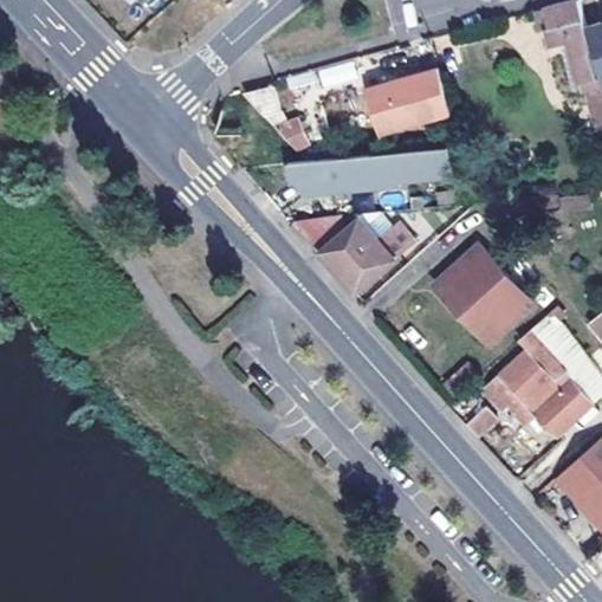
[(588,49),(575,0),(567,1),(530,12),(536,32),(543,30),(548,47),(558,45),(569,41),(583,91),(599,86),(588,49)]
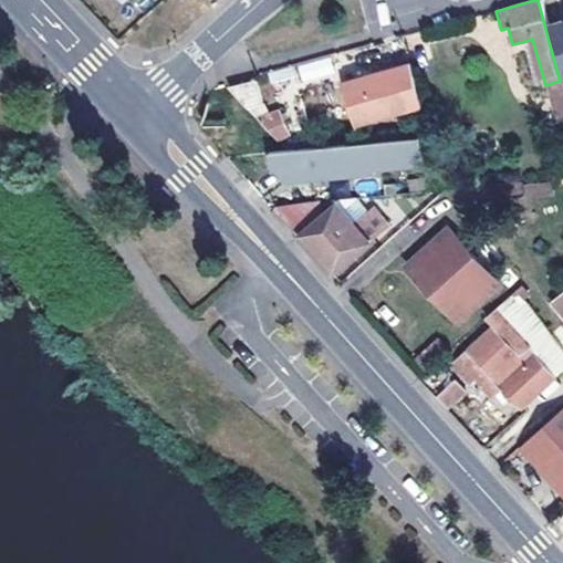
[(562,21),(545,28),(560,80),(562,79),(562,21)]
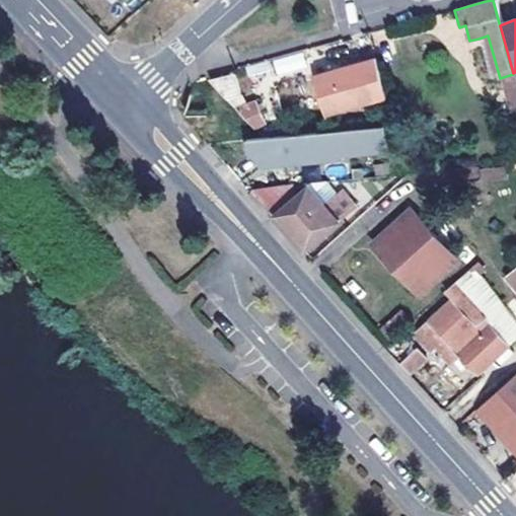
[(490,80),(498,78),(500,78),(488,35),(478,39),(490,80)]
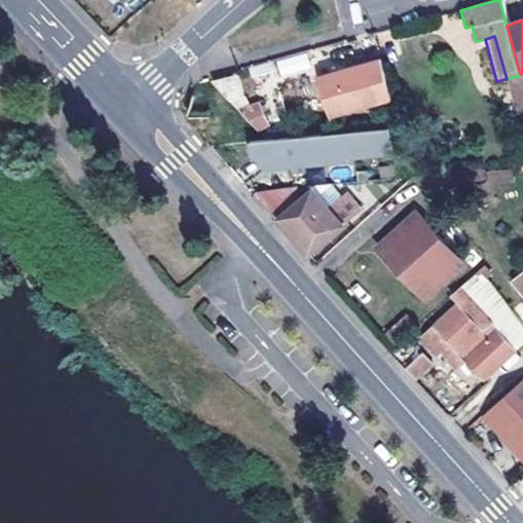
[(303,57),(274,62),(277,79),(306,74),(303,57)]
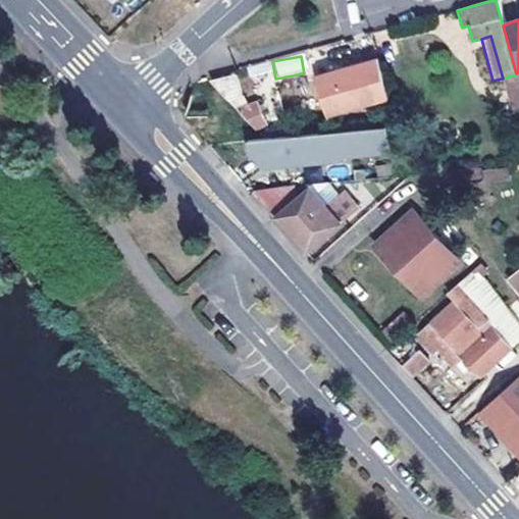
[(388,100),(376,59),(315,78),(327,118),(388,100)]
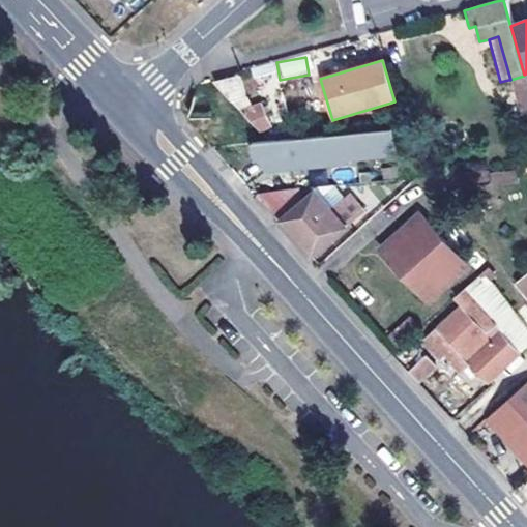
[(230,100),(243,96),(237,76),(214,82),(230,100)]
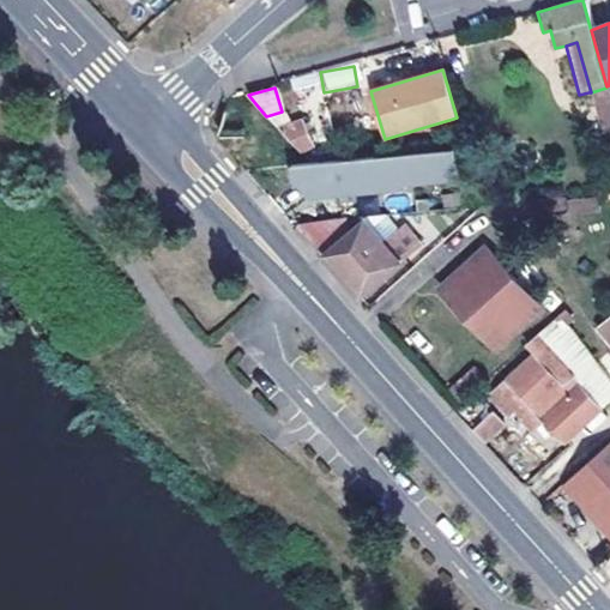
[(591,92),(589,92),(601,137),(609,136),(609,100),(607,88),(591,92)]
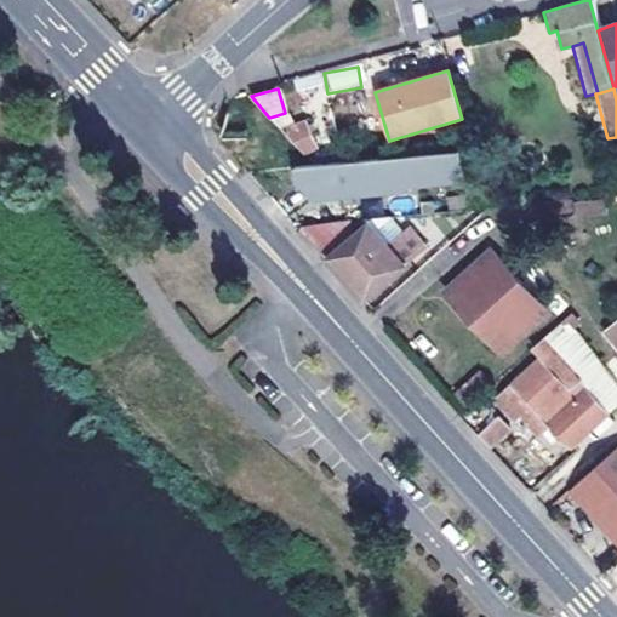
[(269,118),(308,160),(318,150),(292,124),(289,125),(285,113),(269,118)]
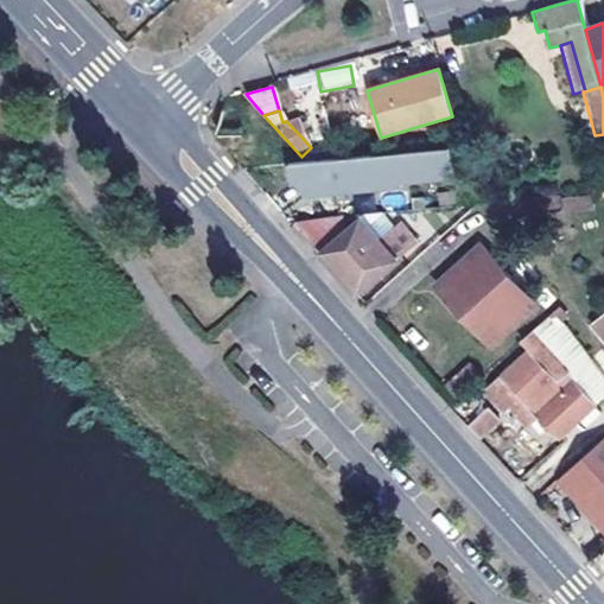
[(447,148),(286,164),(288,189),(304,204),(394,191),(393,188),(452,178),(447,148)]
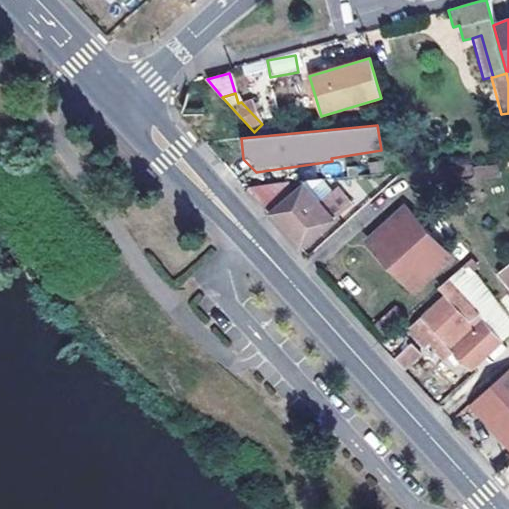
[(298,249),(349,204),(332,186),(316,200),(299,181),(248,190),(275,222),(298,249)]
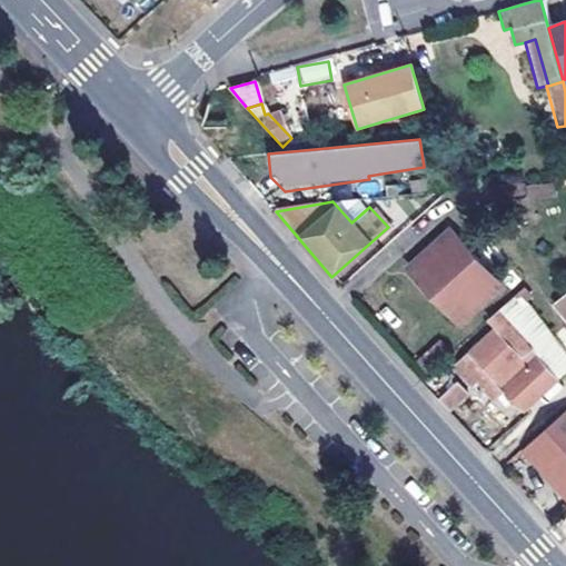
[(462,323),(502,287),(452,230),(411,266),(462,323)]
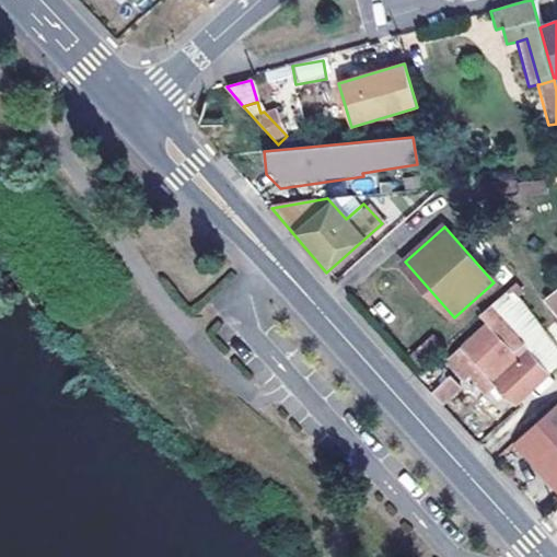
[(556,329),(554,332),(556,335),(556,296),(541,308),(556,329)]
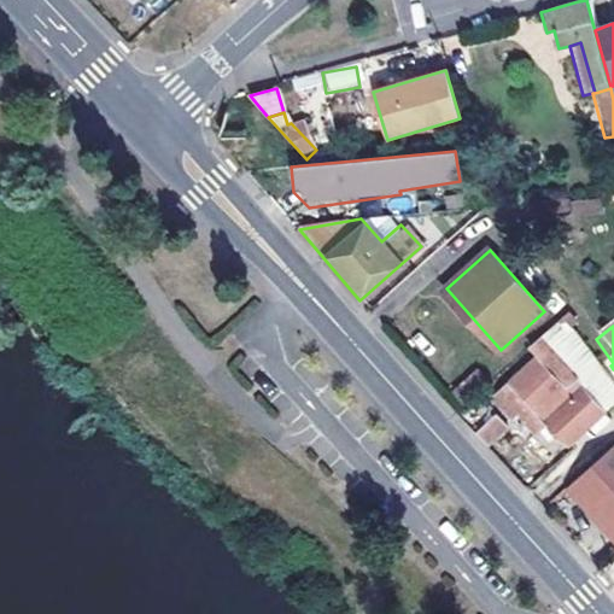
[(547,443),(556,434),(566,446),(603,413),(536,339),(510,362),(520,373),(496,395),(509,408),(503,415),(510,421),(520,413),(547,443)]
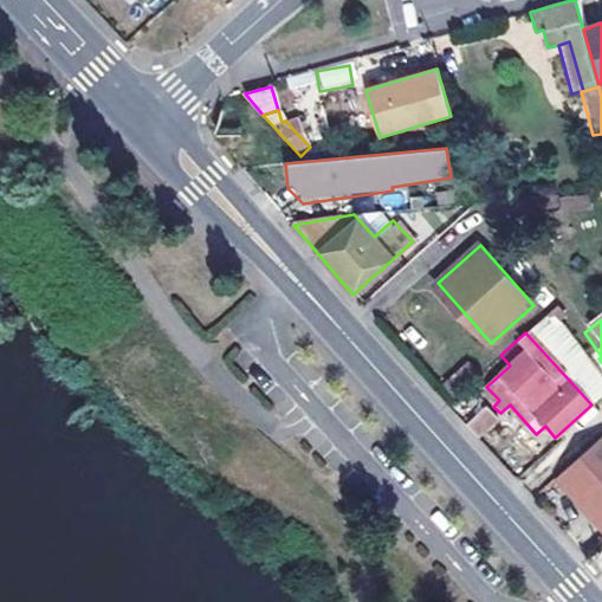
[(478,376),(466,363),(441,386),(453,399),(478,376)]
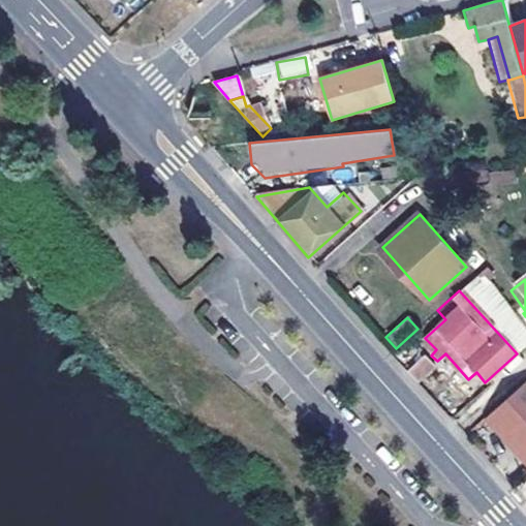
[(405,371),(414,381),(429,368),(420,358),(405,371)]
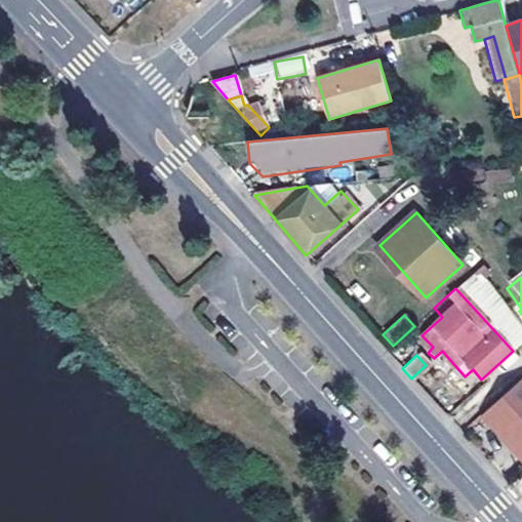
[(521,377),(484,412),(504,434),(499,437),(521,460),(521,377)]
